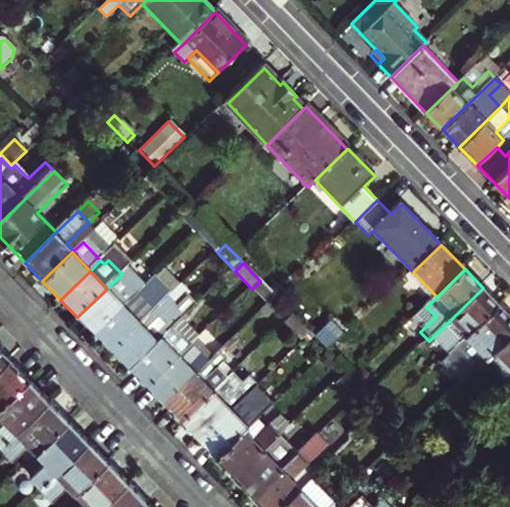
[(77,317),(94,336),(139,292),(122,274),(107,289),(77,317)]
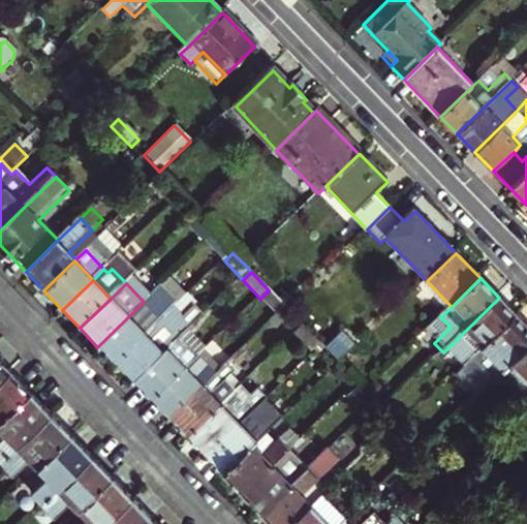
[(269,290),(260,299),(278,316),(286,308),(280,302),(269,290)]
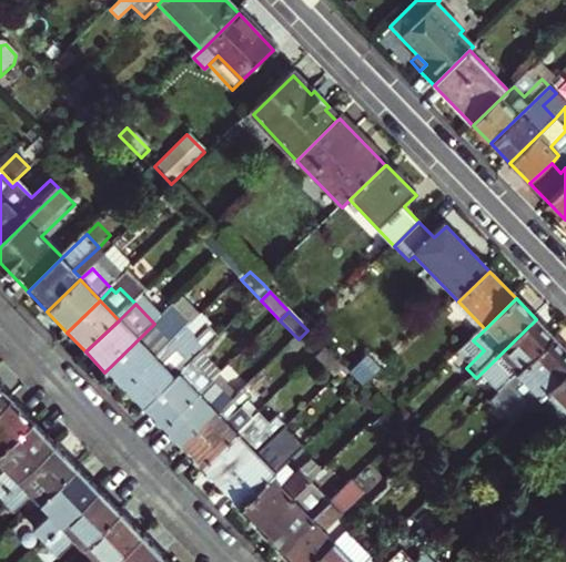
[(536,319),(476,378),(473,381),(482,390),(508,365),(518,375),(555,338),(536,319)]
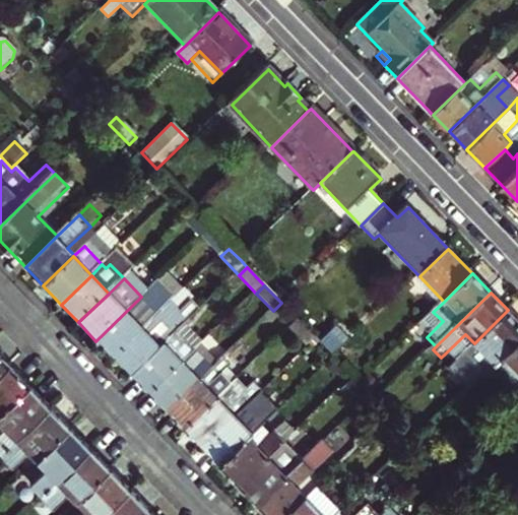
[(95,341),(114,359),(143,330),(149,325),(154,320),(160,315),(142,296),(141,297),(95,341)]
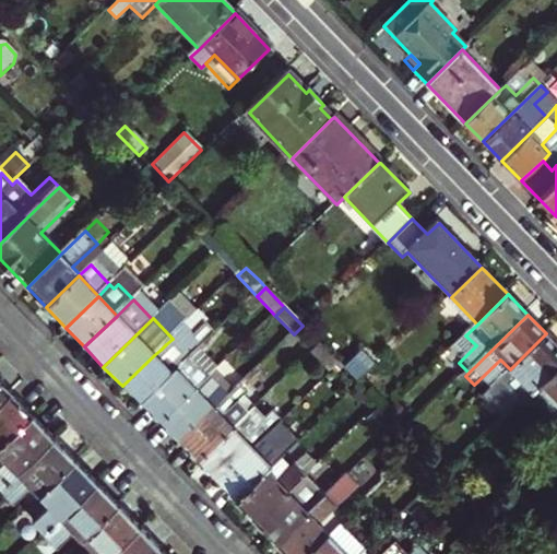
[(122,386),(142,407),(174,376),(179,370),(187,364),(191,360),(199,352),(215,336),(205,325),(193,337),(185,327),(173,339),(166,344),(161,350),(154,355),(122,386)]
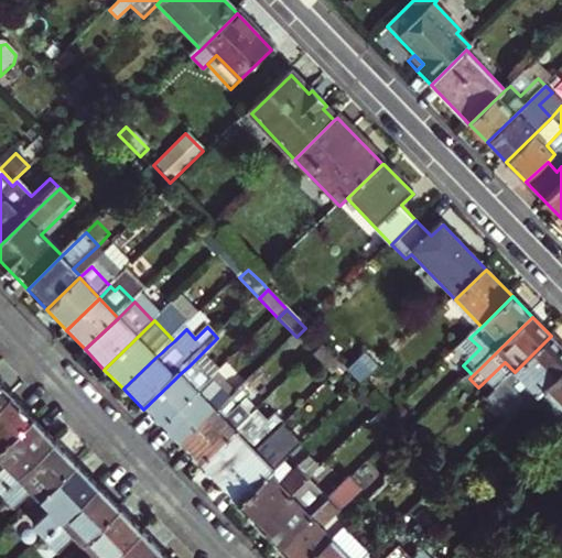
[(305,328),(296,337),(305,347),(315,338),(305,328)]
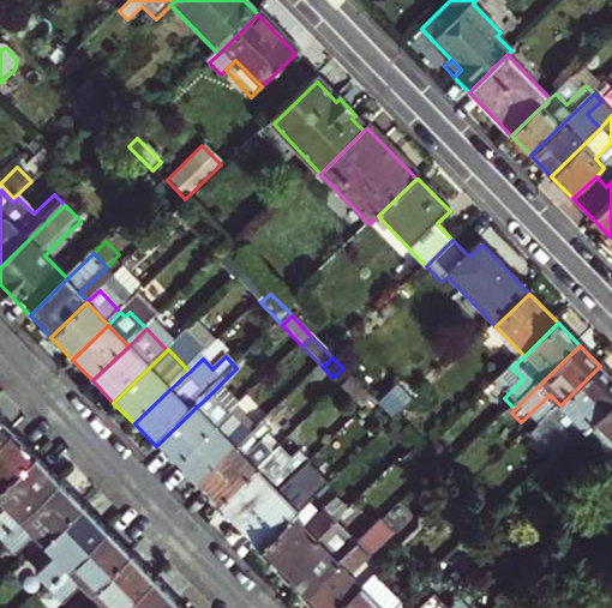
[(611,378),(600,366),(561,405),(586,432),(611,404),(611,378)]
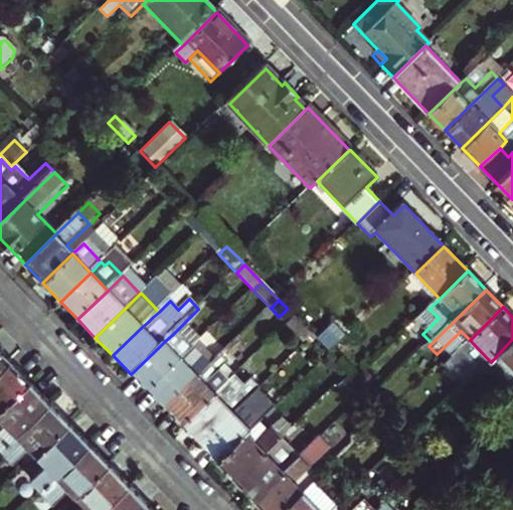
[(439,318),(429,309),(413,324),(422,334),(439,318)]
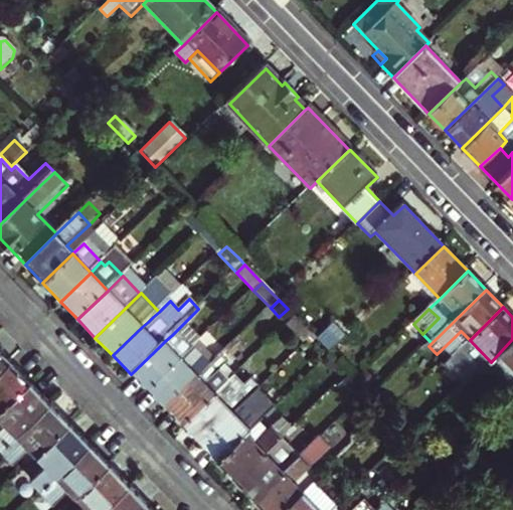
[(297,319),(288,327),(306,346),(308,344),(314,337),(297,319)]
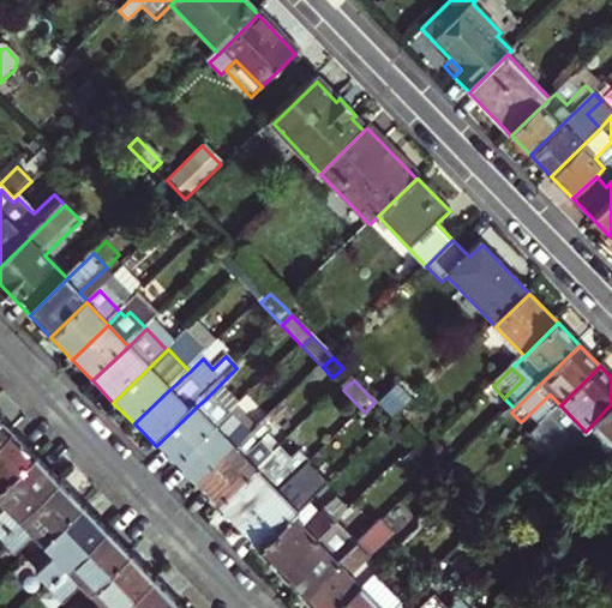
[(191,413),(156,446),(177,467),(217,428),(229,416),(210,395),(205,399),(197,407),(191,413)]
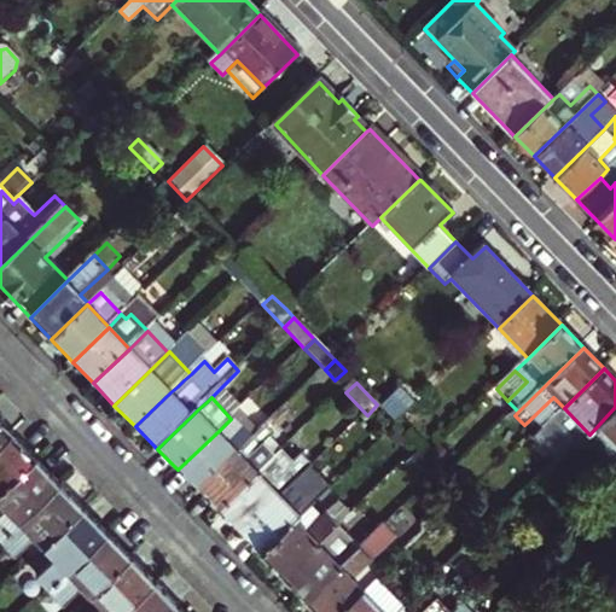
[(615,407),(590,435),(600,446),(609,437),(615,444),(615,407)]
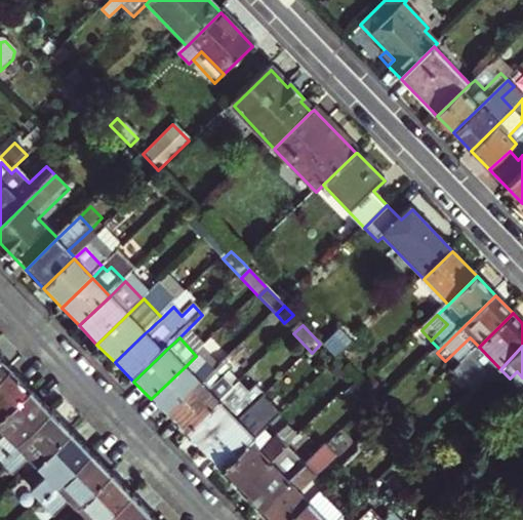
[(151,399),(168,417),(203,385),(214,374),(205,365),(196,356),(186,366),(151,399)]
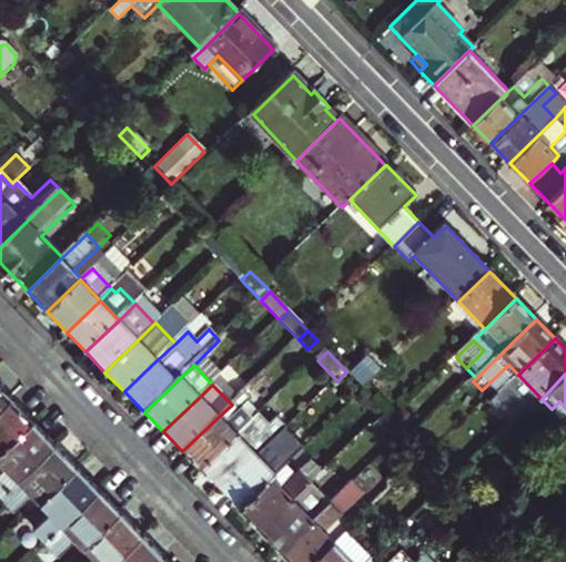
[(0,409),(10,400),(0,388),(0,409)]
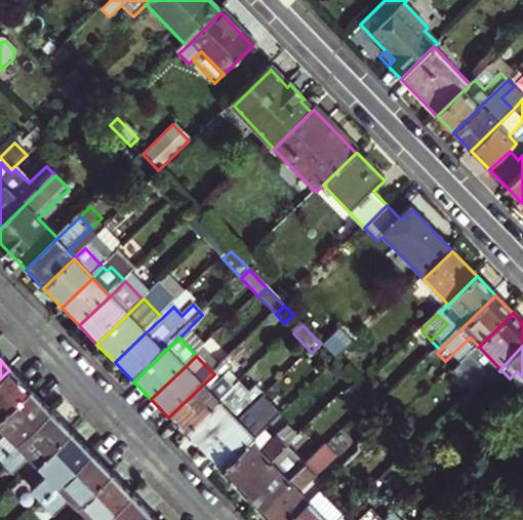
[(9,370),(0,378),(0,417),(30,391),(9,370)]
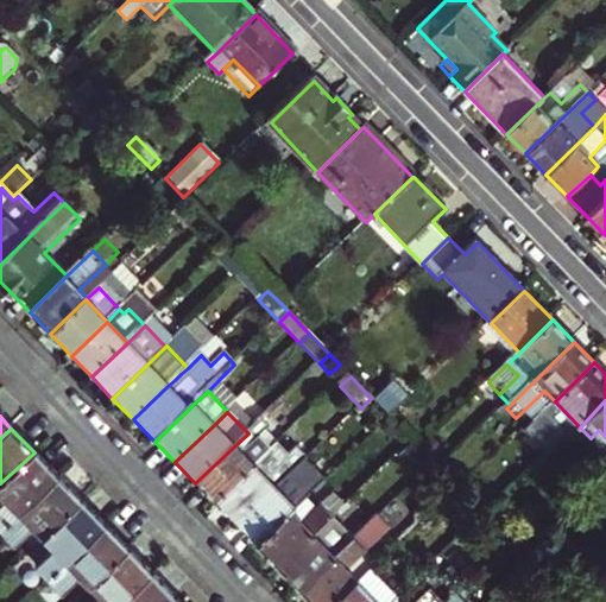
[(248,433),(235,445),(245,456),(262,441),(251,430),(248,433)]
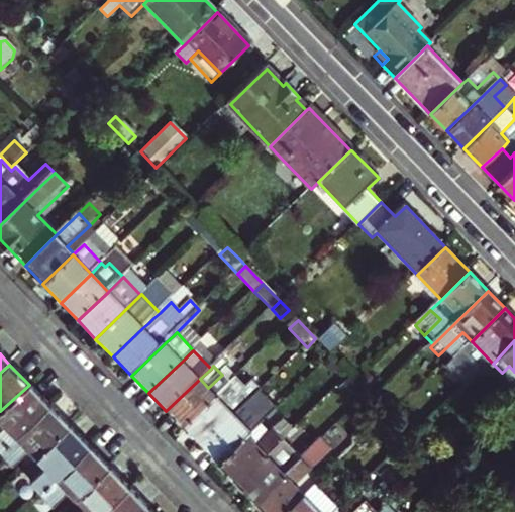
[(200,379),(166,411),(184,429),(226,389),(231,385),(222,375),(208,388),(200,379)]
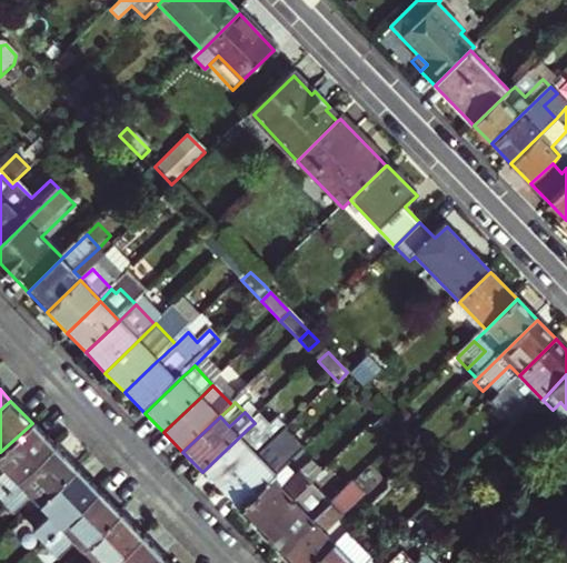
[(202,472),(221,492),(286,431),(287,430),(278,421),(270,429),(259,418),(255,423),(249,428),(202,472)]
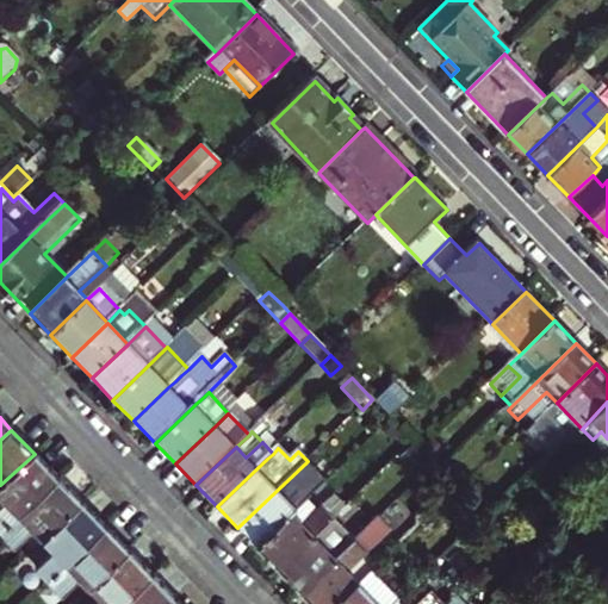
[(0,534),(59,479),(35,454),(0,485),(0,497),(5,503),(0,506),(0,534)]
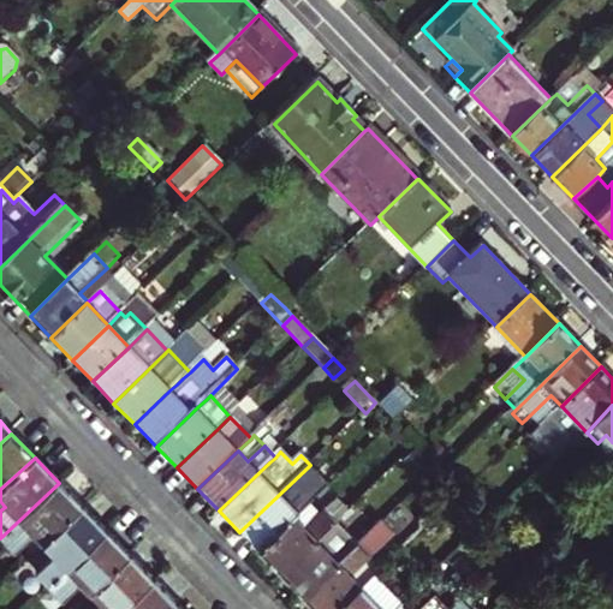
[(239,532),(261,554),(309,507),(329,488),(309,466),(239,532)]
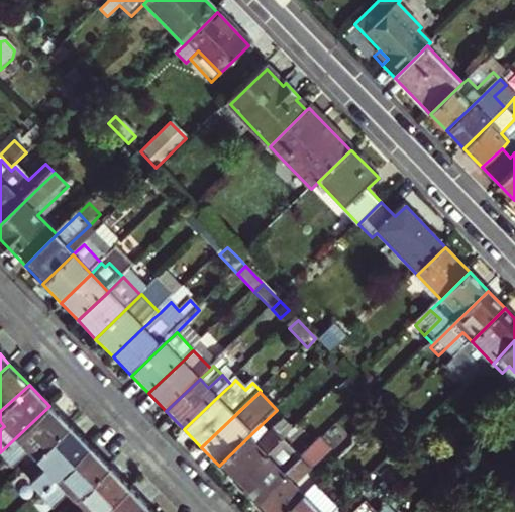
[(27,450),(35,459),(70,426),(49,406),(0,452),(12,466),(27,450)]
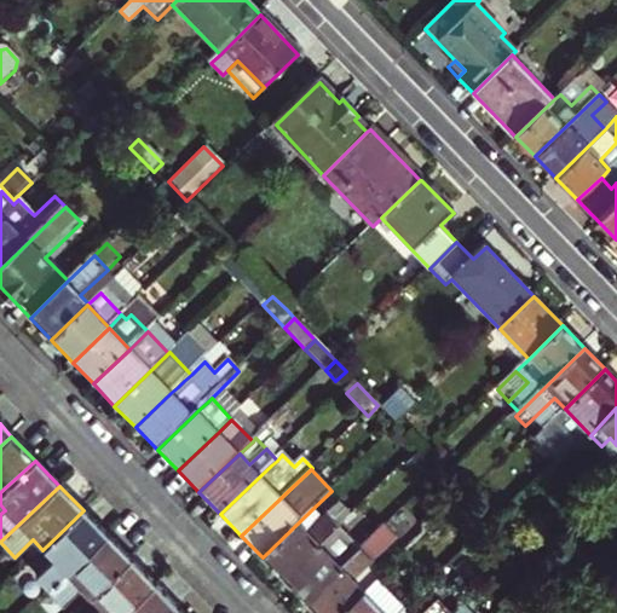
[(84,510),(42,550),(52,560),(35,577),(50,593),(108,536),(84,510)]
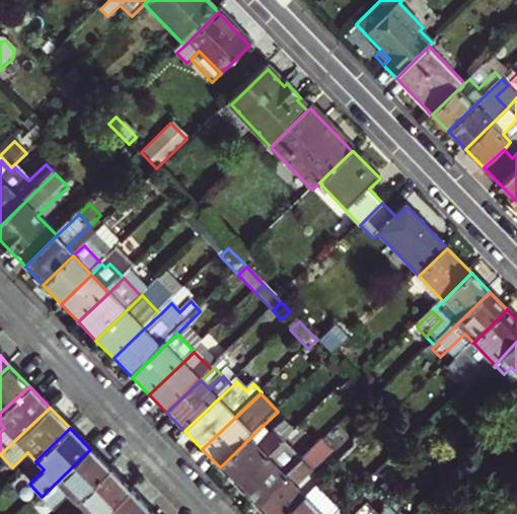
[(220,467),(239,488),(285,444),(275,434),(271,438),(261,428),(220,467)]
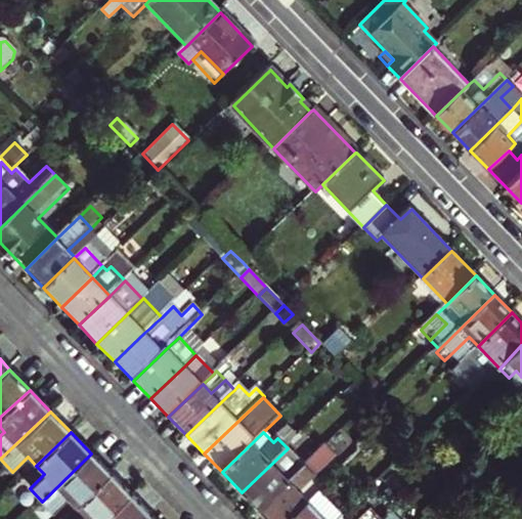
[(260,512),(289,484),(280,475),(297,459),(288,448),(242,492),(260,512)]
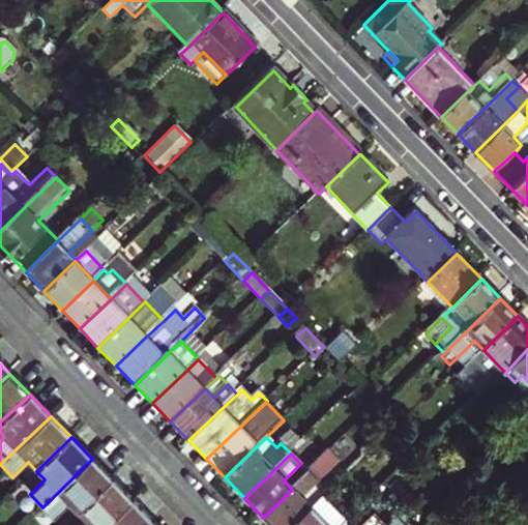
[(70,505),(79,514),(113,480),(92,459),(42,507),(54,521),(70,505)]
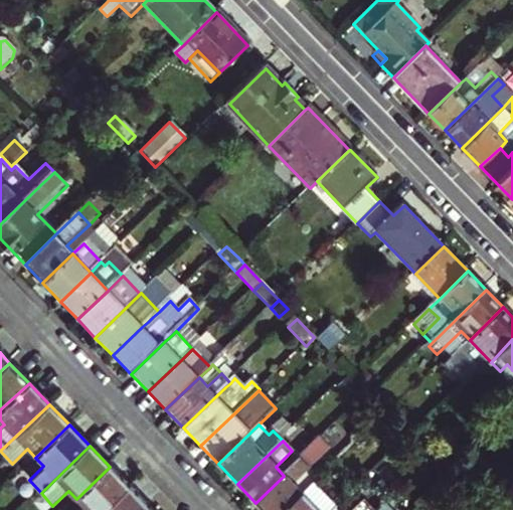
[(288,509),(303,496),(293,485),(310,469),(323,457),(314,448),(284,476),(255,503),(262,509),(288,509)]
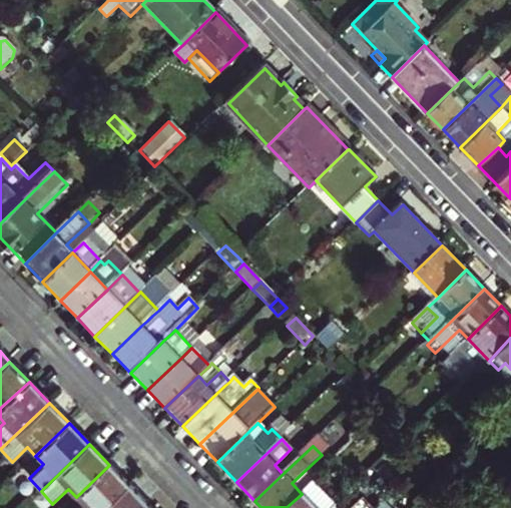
[(31,501),(41,491),(29,478),(43,464),(35,456),(10,480),(31,501)]
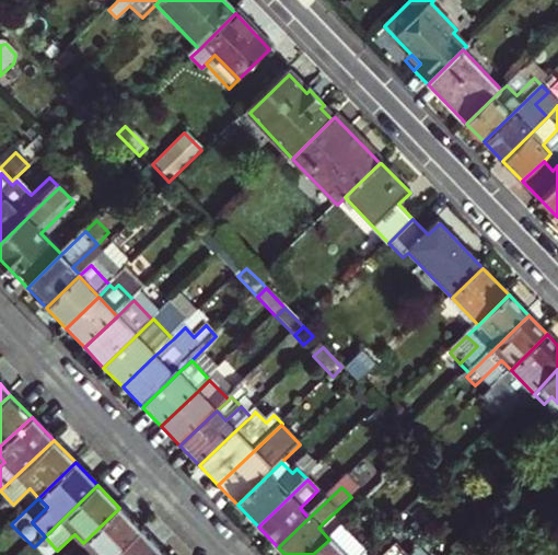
[(477,520),(484,527),(498,512),(491,506),(477,520)]
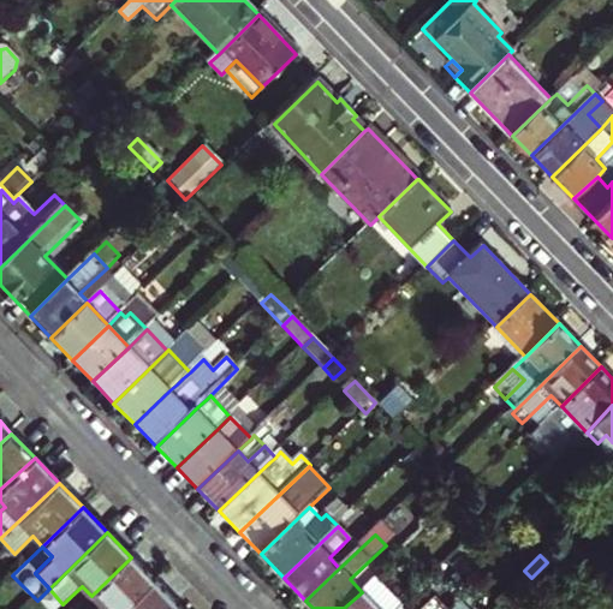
[(125,608),(154,581),(131,557),(91,596),(101,607),(100,608),(125,608)]
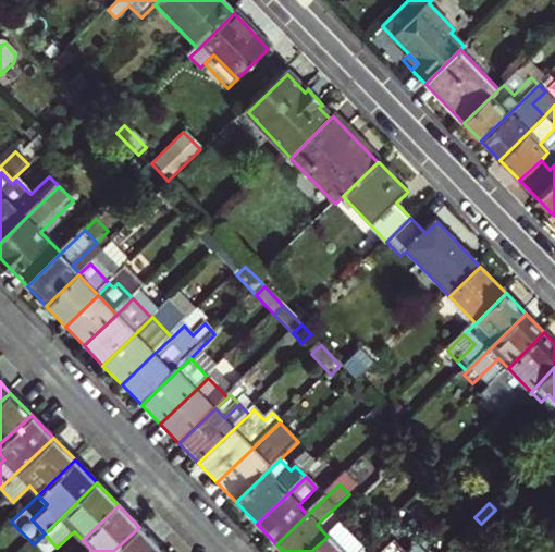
[(139,527),(113,551),(160,551),(161,550),(139,527)]
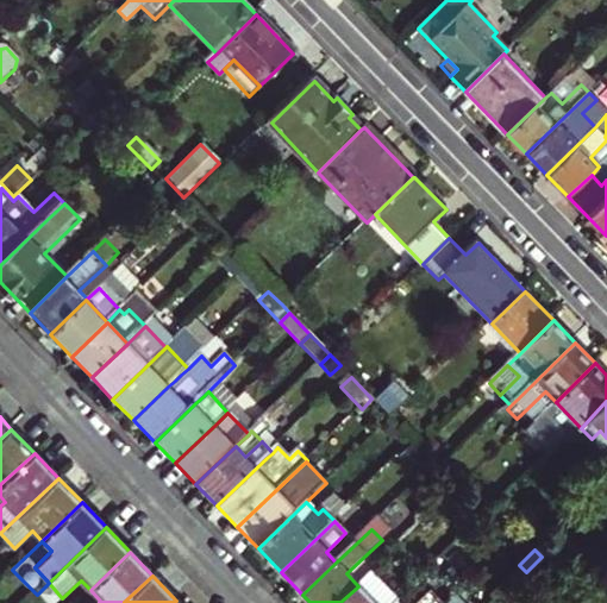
[(588,602),(567,580),(558,589),(571,602),(588,602)]
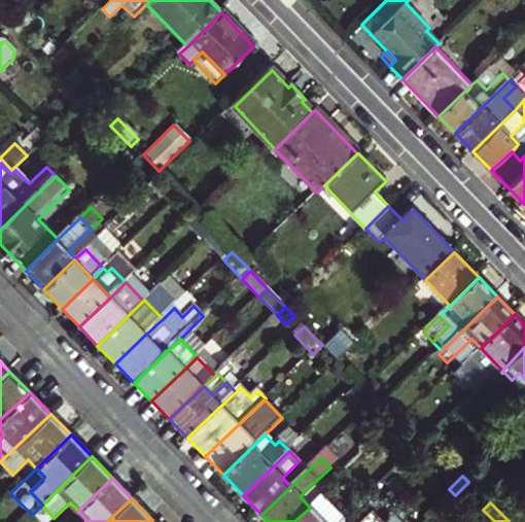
[(319,515),(311,507),(310,508),(294,521),(337,521),(324,509),(319,515)]
